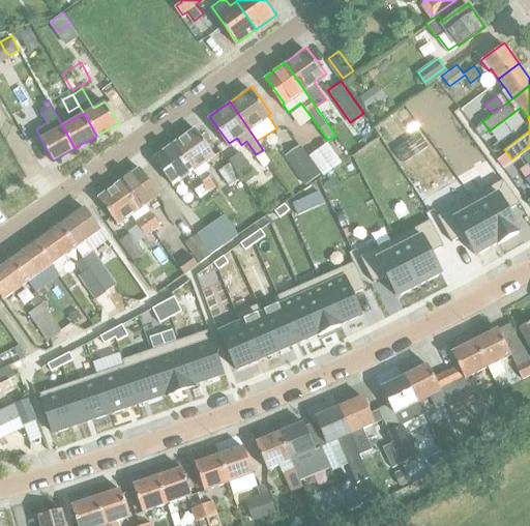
[(482,121),(475,125),(480,134),(488,128),(482,121)]
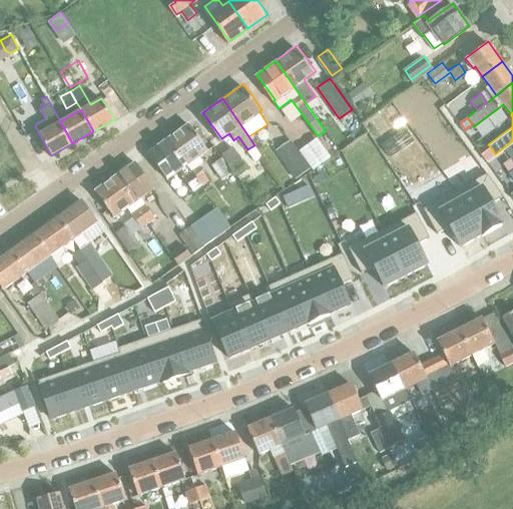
[(189,122),(169,136),(188,163),(188,162),(208,148),(189,122)]
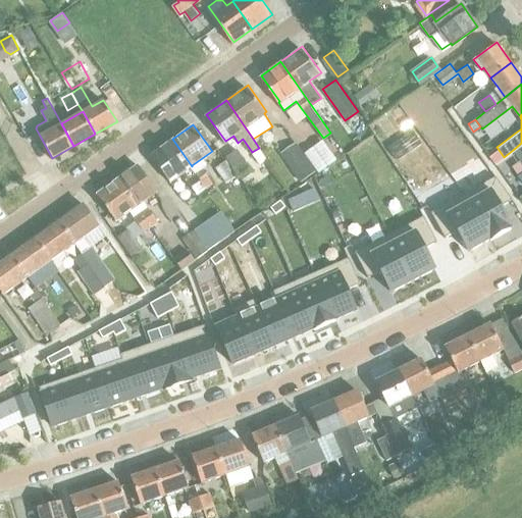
[(206,187),(196,171),(192,165),(192,166),(172,139),(152,154),(171,180),(184,171),(198,193),(206,187)]
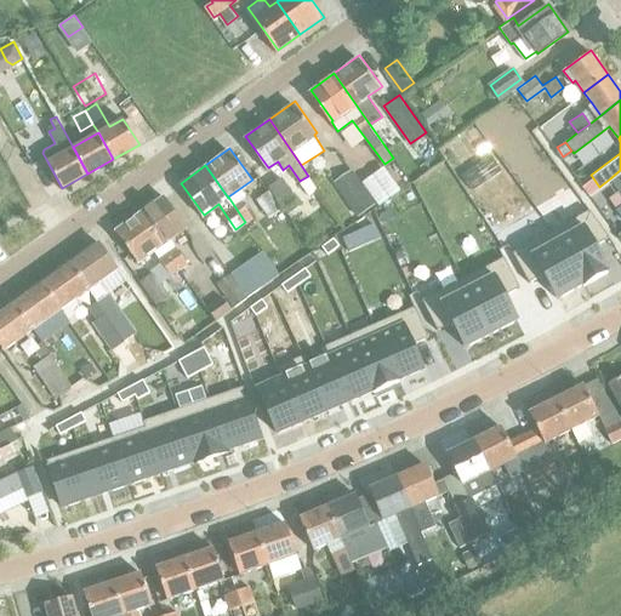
[(332,181),(357,215),(375,201),(351,167),(332,181)]
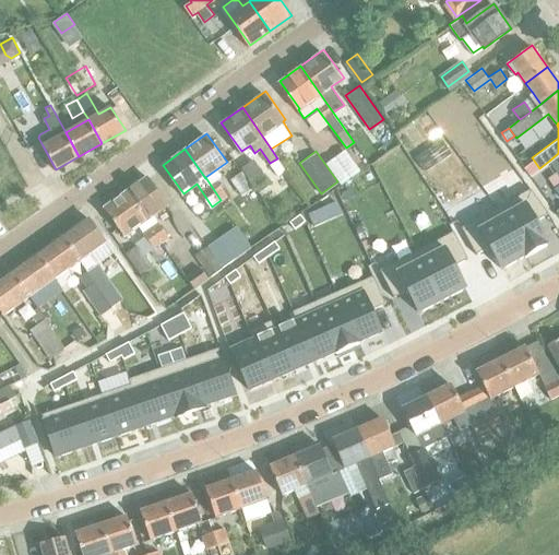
[(558,153),(549,161),(558,174),(558,182),(554,187),(558,193),(558,153)]
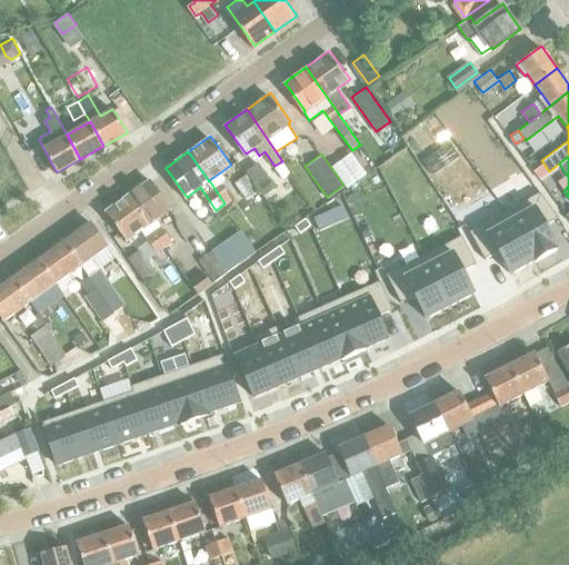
[(247,170),(262,189),(275,180),(259,160),(247,170)]
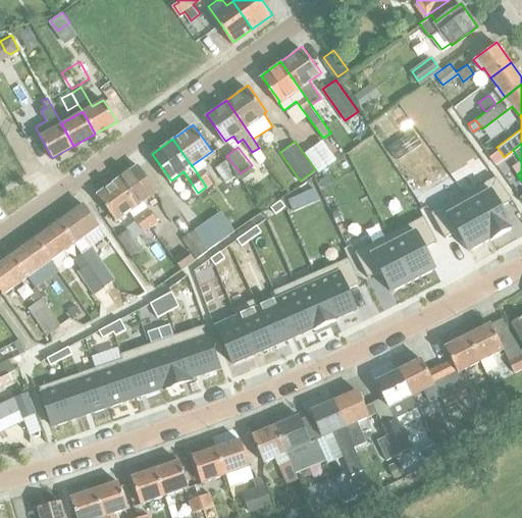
[(504,157),(498,148),(497,147),(489,153),(497,162),(504,157)]
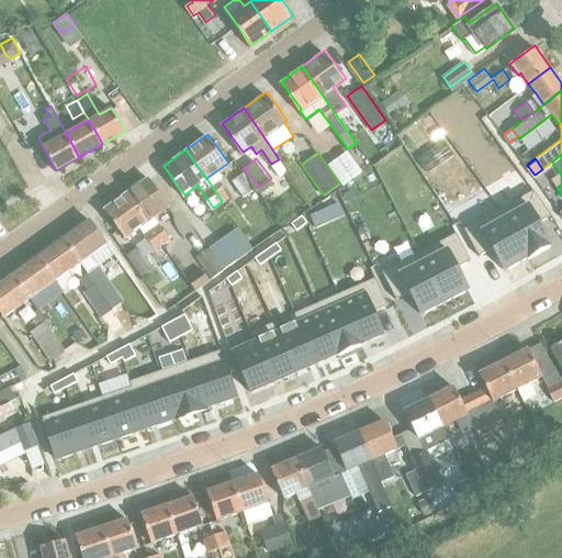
[(279,159),(271,164),(279,176),(287,171),(279,159)]
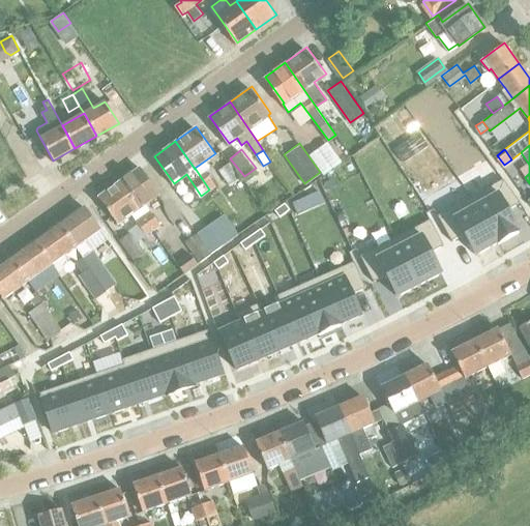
[(239,177),(229,162),(217,169),(229,184),(239,177)]
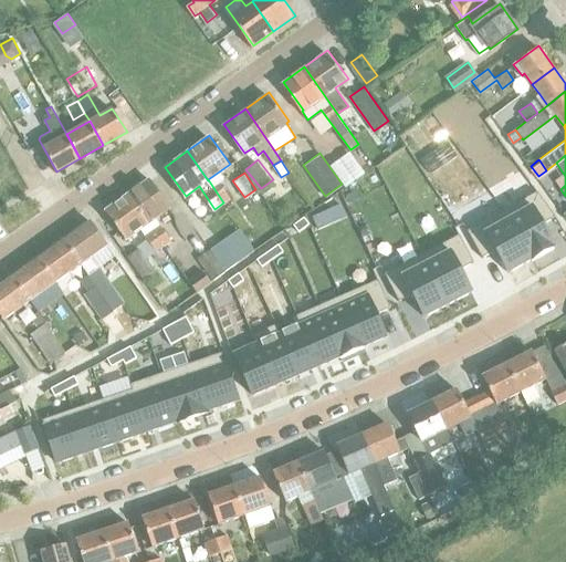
[(152,177),(128,193),(165,245),(173,239),(163,224),(161,224),(157,217),(171,206),(152,177)]
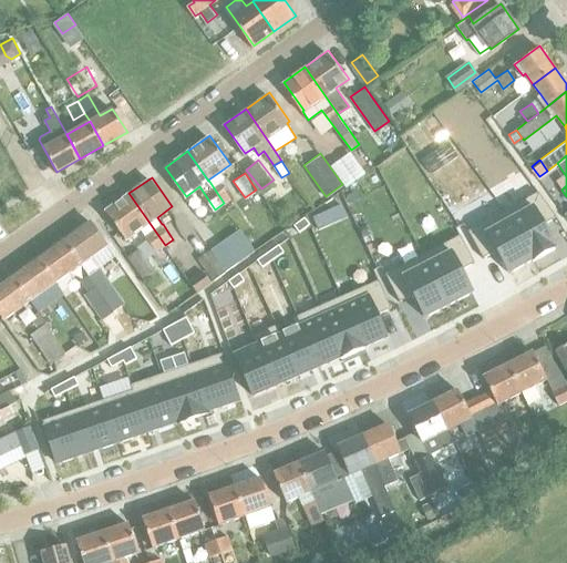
[(218,182),(213,186),(224,203),(230,198),(218,182)]
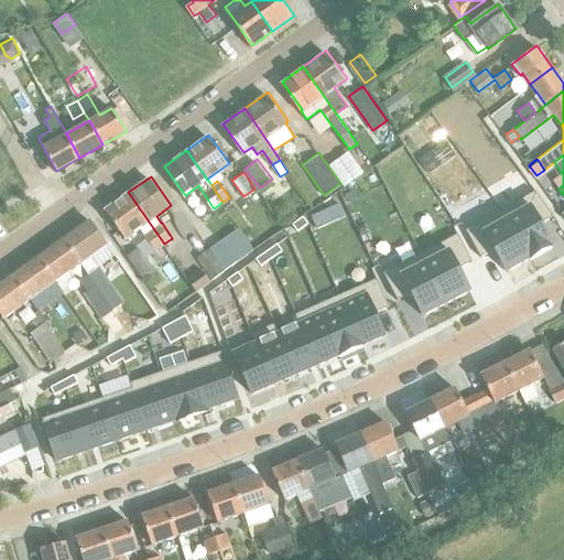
[(534,189),(501,207),(529,257),(530,257),(551,245),(552,244),(540,222),(553,214),(534,189)]
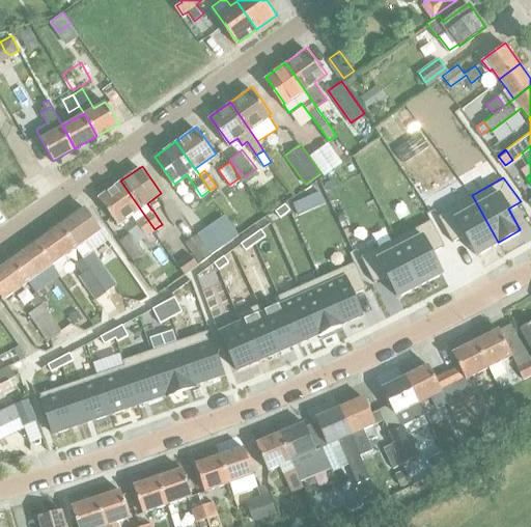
[(155,229),(120,181),(99,196),(118,224),(133,213),(148,234),(155,229)]
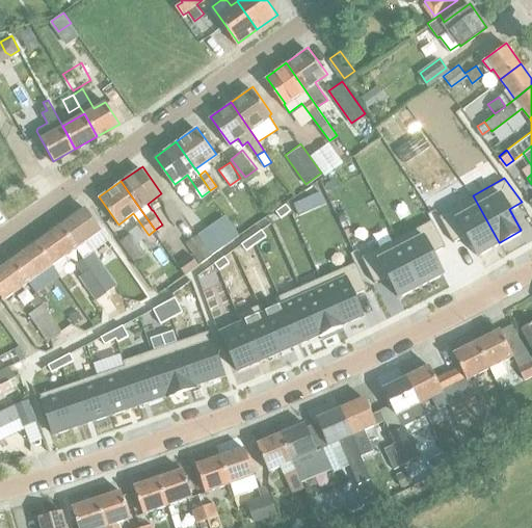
[(473,195),(439,215),(453,240),(466,234),(477,254),(499,242),(473,195)]
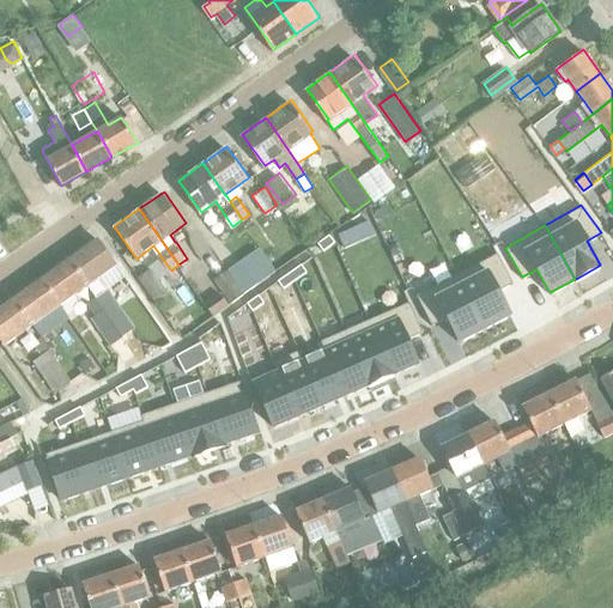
[(329,232),(317,242),(323,249),(334,241),(329,232)]
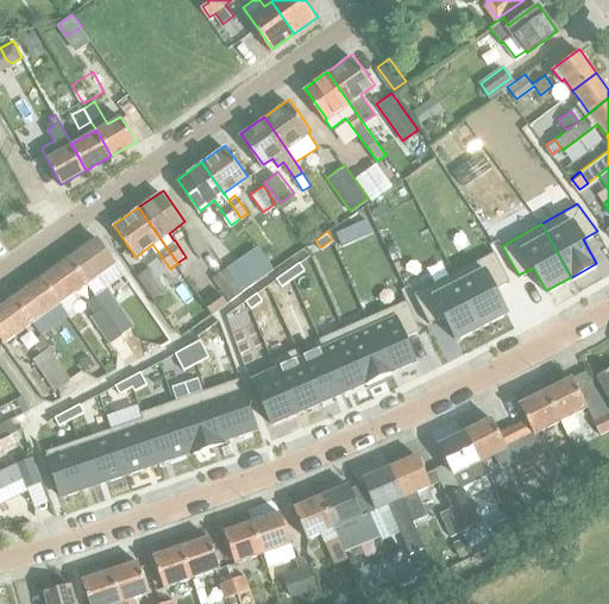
[(99,236),(70,256),(88,281),(88,282),(95,293),(104,304),(102,306),(120,331),(130,325),(112,300),(112,299),(105,287),(106,287),(98,275),(117,260),(99,236)]
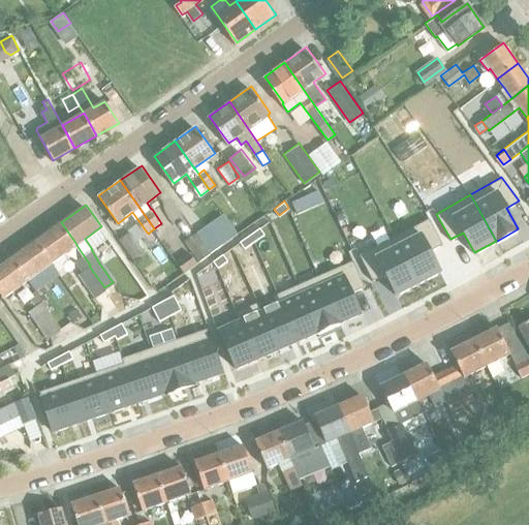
[(224,212),(208,223),(222,244),(239,233),(224,212)]
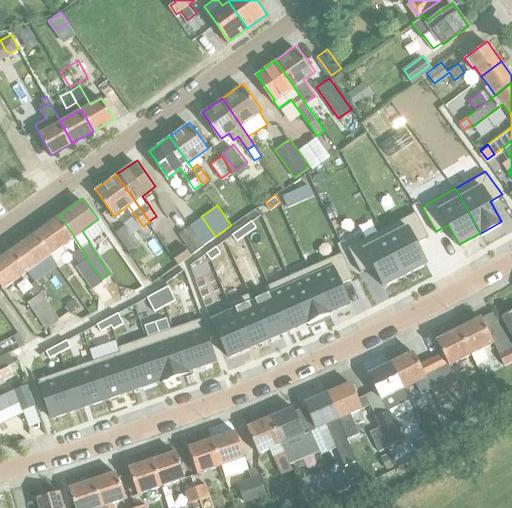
[(415,211),(382,228),(405,273),(426,262),(415,242),(428,235),(415,211)]
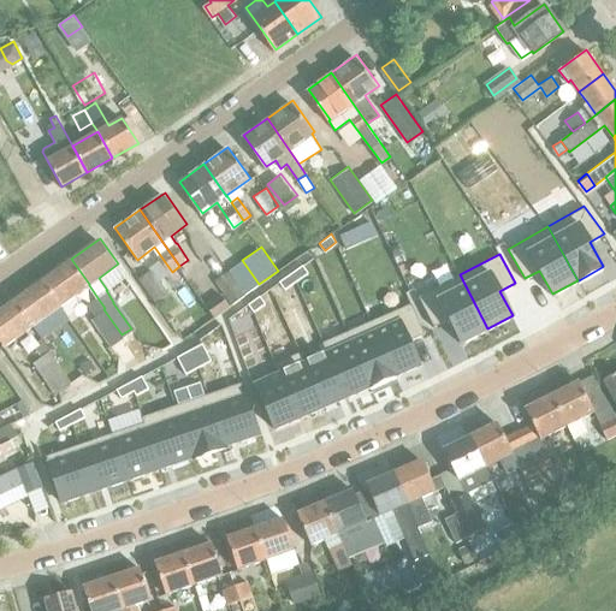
[(71,259),(42,280),(60,306),(89,285),(89,284),(71,259)]
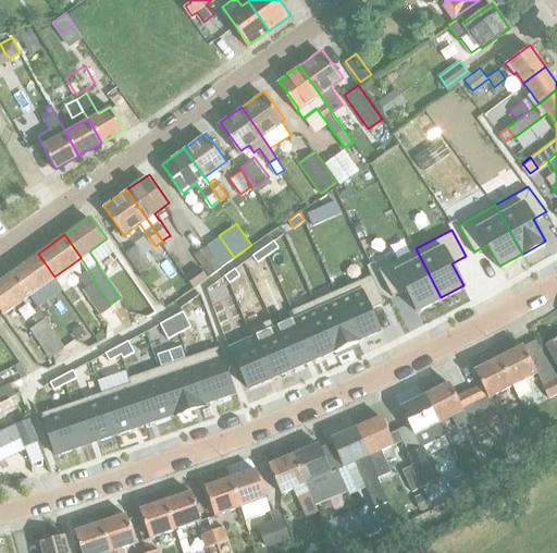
[(273,238),(262,246),(268,254),(279,246),(273,238)]
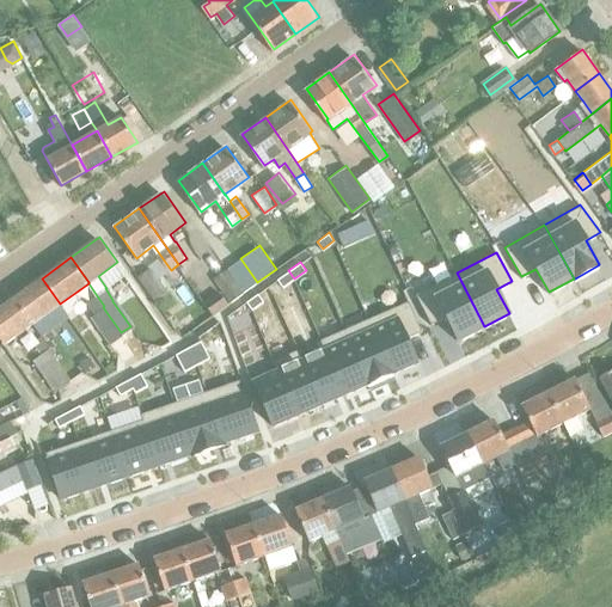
[(139,275),(155,299),(167,289),(151,267),(139,275)]
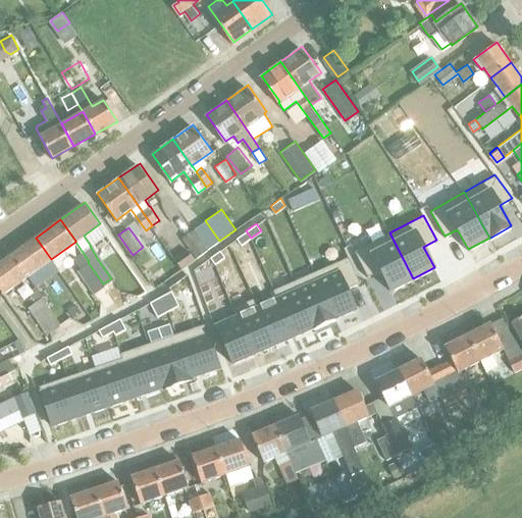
[(185,236),(199,255),(209,248),(194,228),(185,236)]
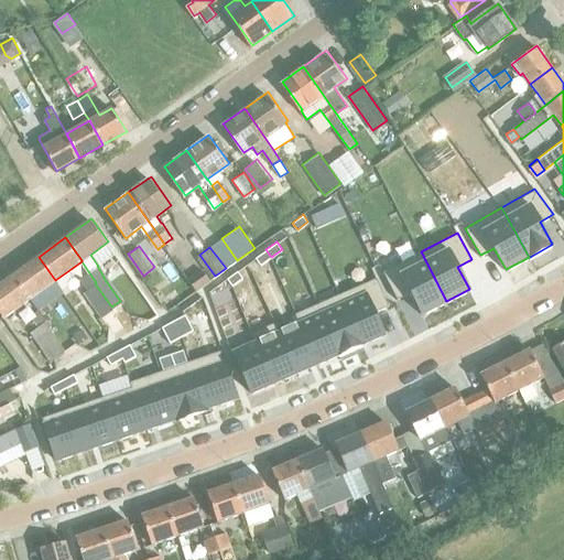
[(260,265),(271,257),(266,249),(256,257),(260,265)]
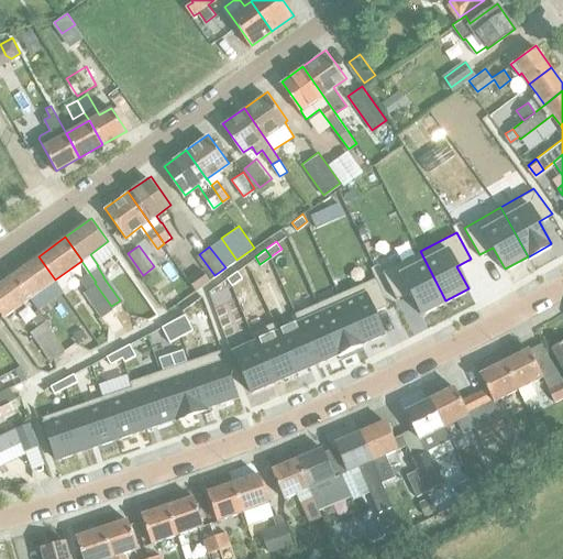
[(420,251),(382,271),(396,297),(410,291),(421,313),(445,300),(420,251)]
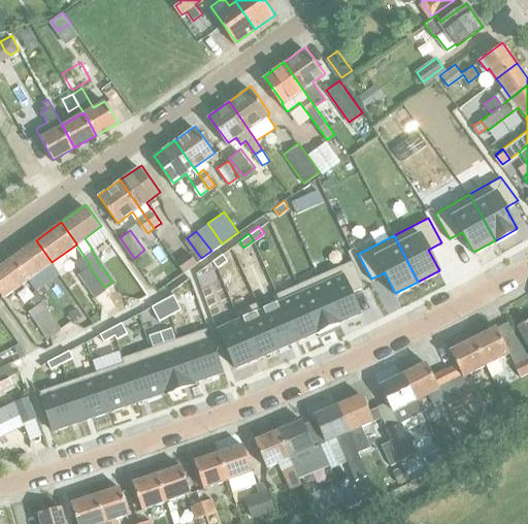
[(440,247),(451,271),(407,289),(411,299),(479,271),(464,236),(440,247)]
